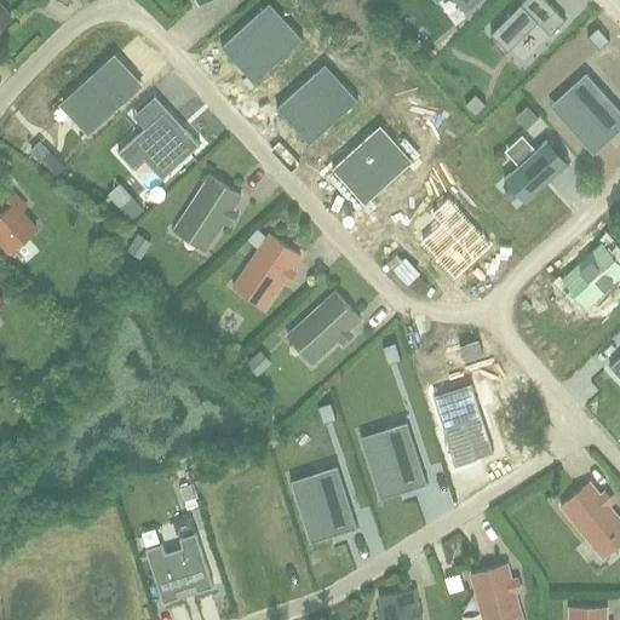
[(434,0),(437,3),(440,0),(453,0),(466,13),(481,0),(434,0)]
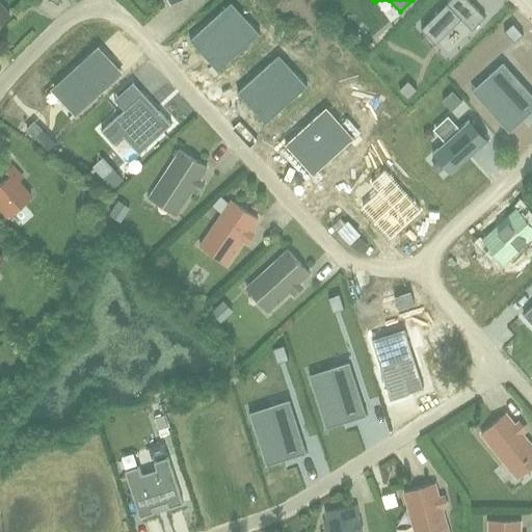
[(468,0),(450,0),(422,29),(424,28),(436,41),(459,18),(472,30),(485,17),(468,0)]
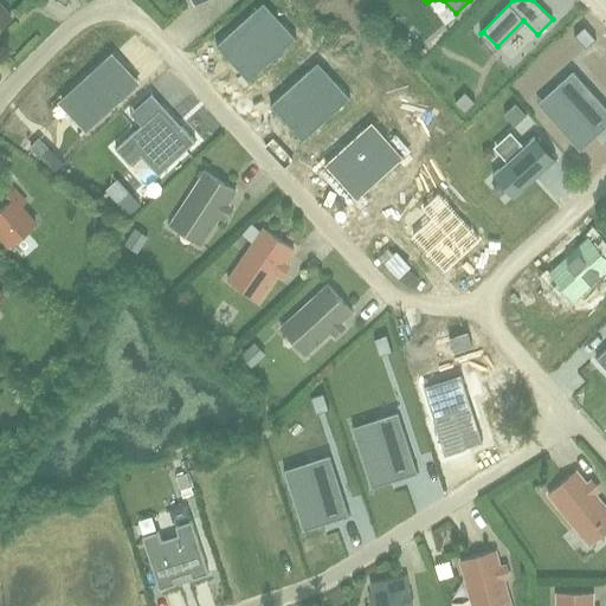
[(0,5),(0,27),(11,18),(0,5)]
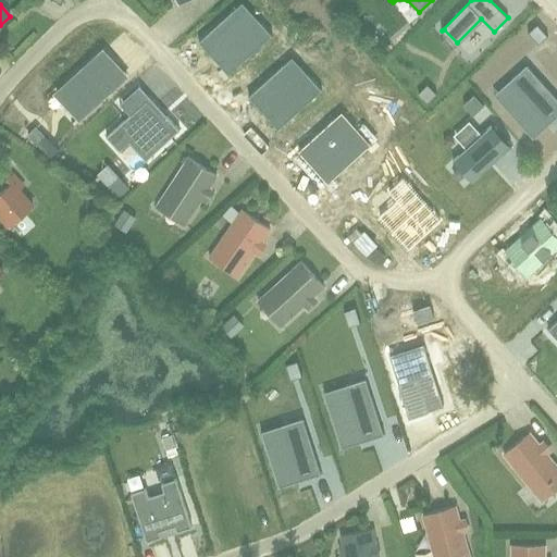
[(306,24),(318,13),(309,4),(297,15),(306,24)]
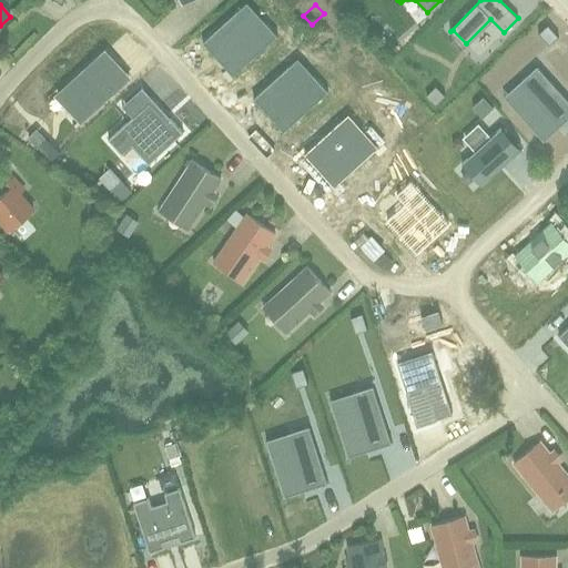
[(237,10),(202,42),(233,75),(277,36),(263,20),(254,28),(237,10)]
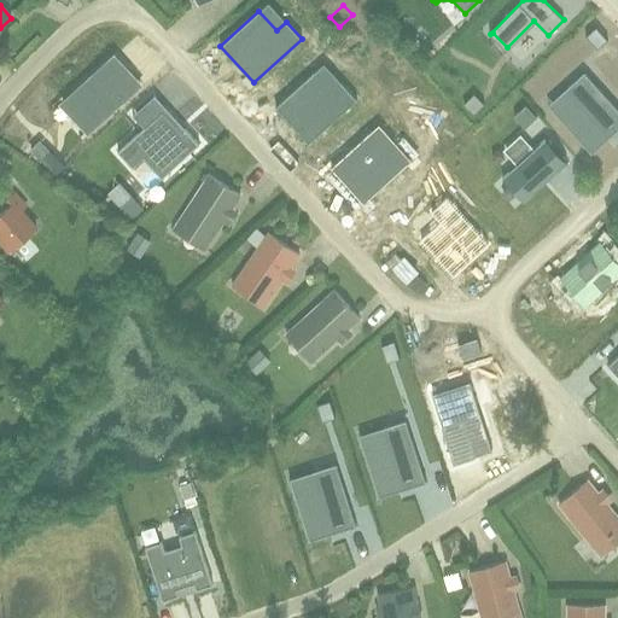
[(586,36),(598,50),(608,40),(596,27),(586,36)]
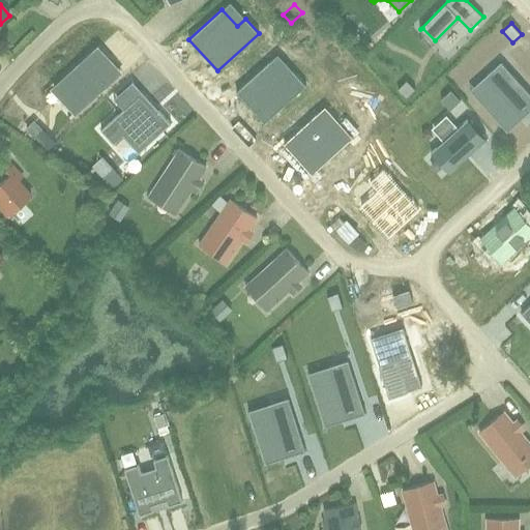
[(74,112),(63,120),(64,121),(75,113),(117,74),(107,61),(109,59),(99,49),(64,80),(74,91),(63,100),(74,112)]
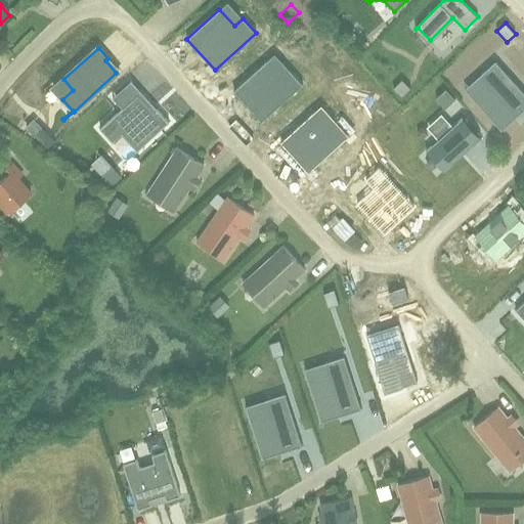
[(341,51),(331,61),(338,70),(349,59),(341,51)]
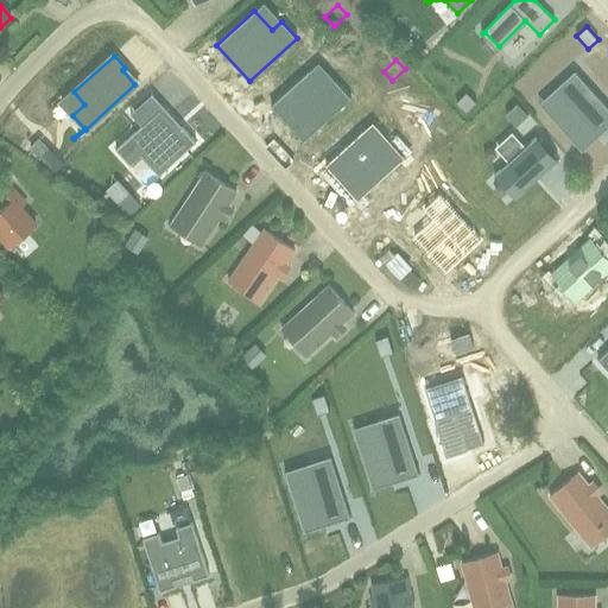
[(309,71),(271,106),(304,141),(352,97),(336,81),(327,90),(309,71)]
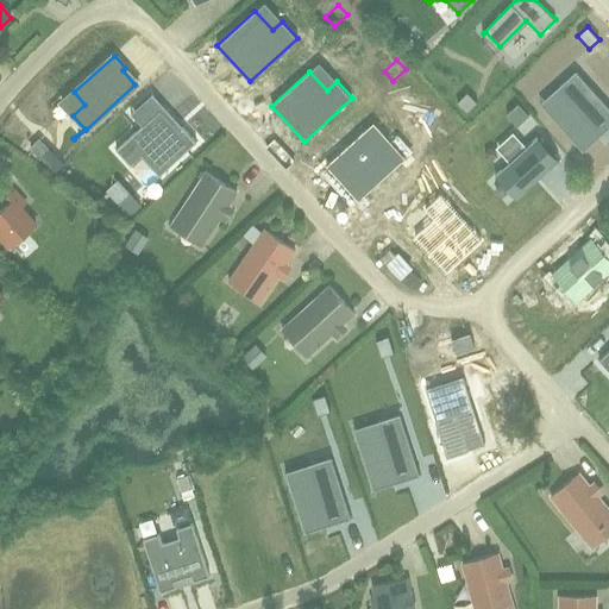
[(567,96),(548,113),(583,151),(608,127),(608,107),(576,71),(559,86),(567,96)]
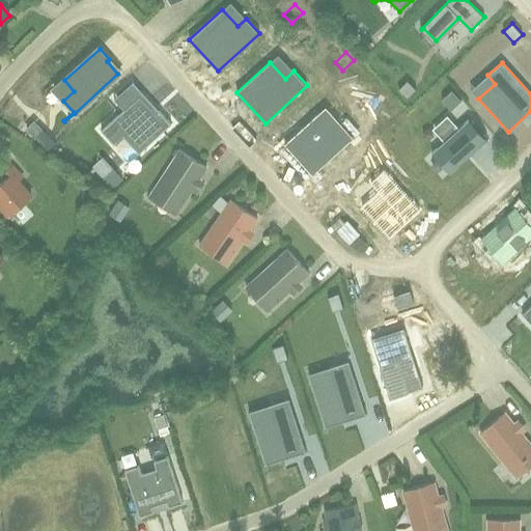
[(123,110),(102,130),(114,144),(123,136),(139,152),(171,123),(160,111),(159,111),(157,113),(140,94),(123,110)]
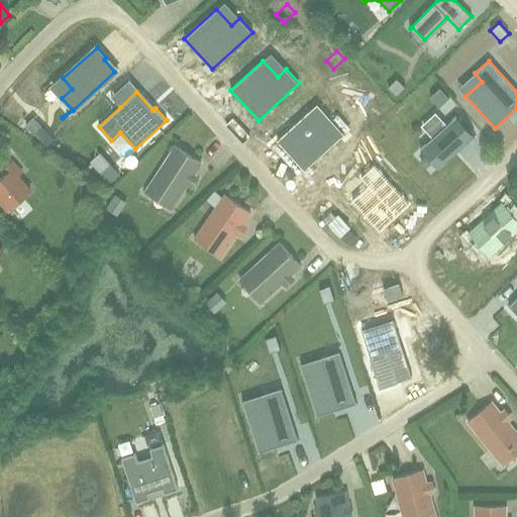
[(308,110),(276,139),(304,171),(344,133),(331,119),(323,126),(308,110)]
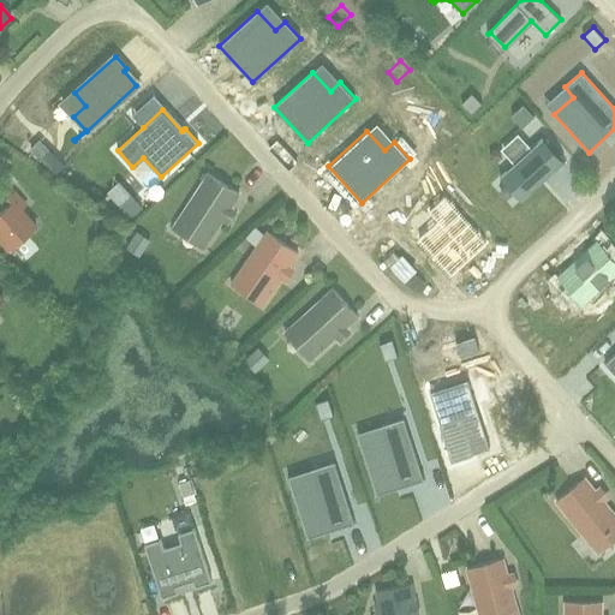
[(514,165),(500,177),(501,178),(503,177),(521,198),(520,199),(521,201),(565,162),(563,161),(562,162),(543,141),(544,139),(543,138),(531,149),(514,165)]
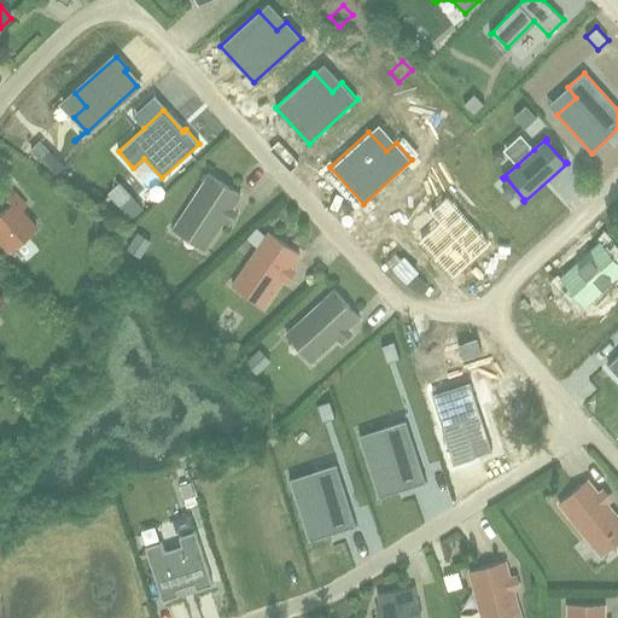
[(232,209),(240,196),(209,175),(199,190),(205,193),(185,226),(210,243),(225,221),(225,222),(226,221),(225,220),(231,210),(232,211),(233,209),(232,209)]
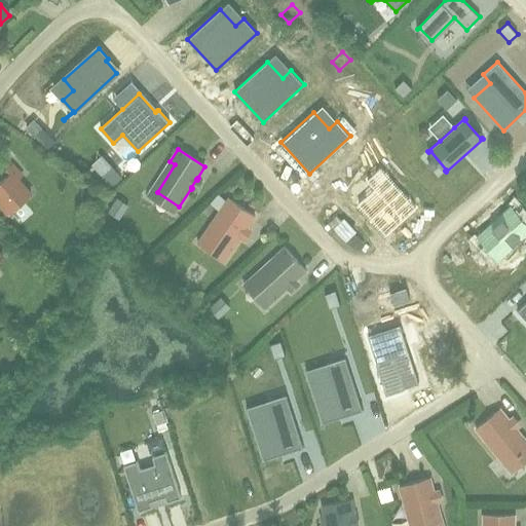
[(9,175),(0,182),(0,199),(3,203),(0,205),(0,210),(5,217),(31,194),(19,180),(22,176),(12,165),(6,171),(9,175)]
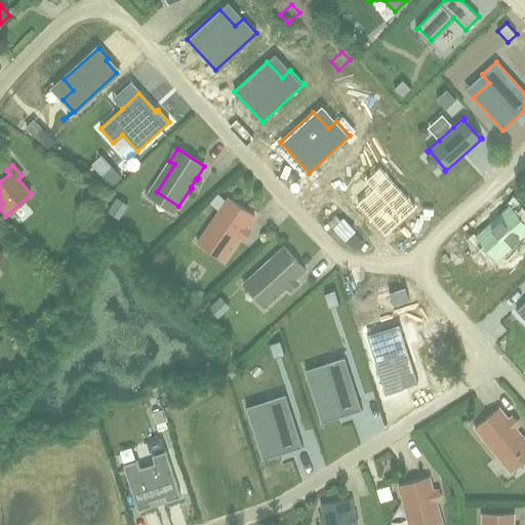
[(372,189),(356,203),(386,236),(416,208),(379,167),(365,180),(372,189)]
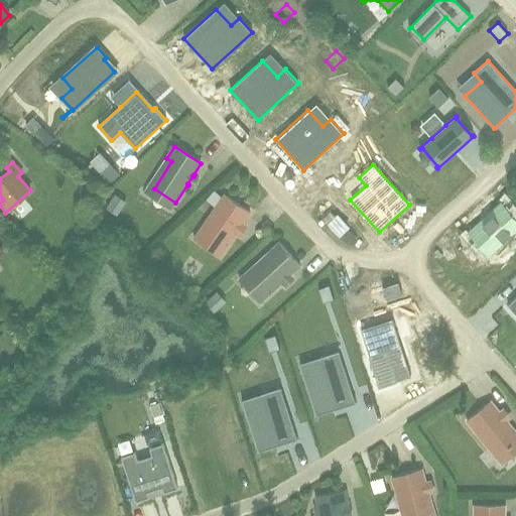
[(250,213),(224,195),(216,207),(221,210),(203,236),(224,251),(236,234),(237,233),(236,233),(242,225),(243,224),(250,213)]
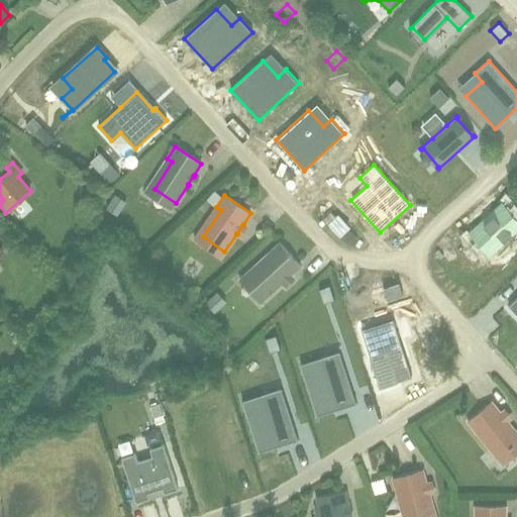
[(487,216),(454,246),(477,270),(509,240),(487,216)]
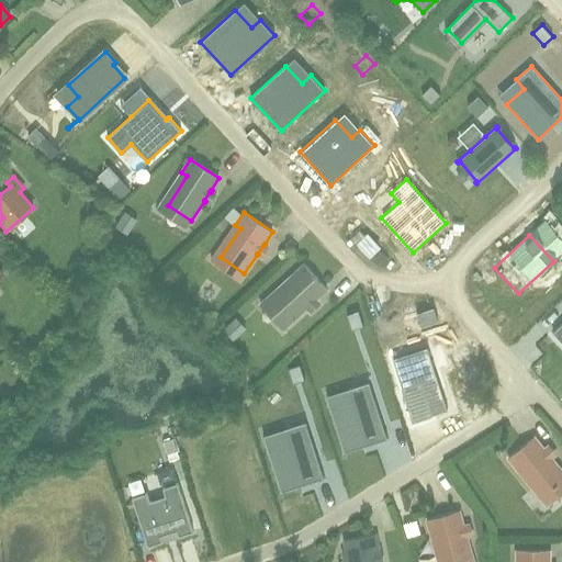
[(316,300),(327,290),(304,265),(293,276),(296,280),(270,303),(290,324),(306,308),(307,310),(307,308),(307,307),(315,301),(316,301),(316,300)]
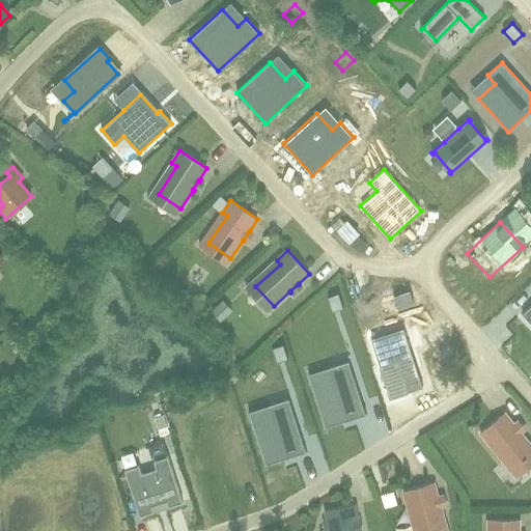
[(410,290),(394,296),(397,308),(414,303),(410,290)]
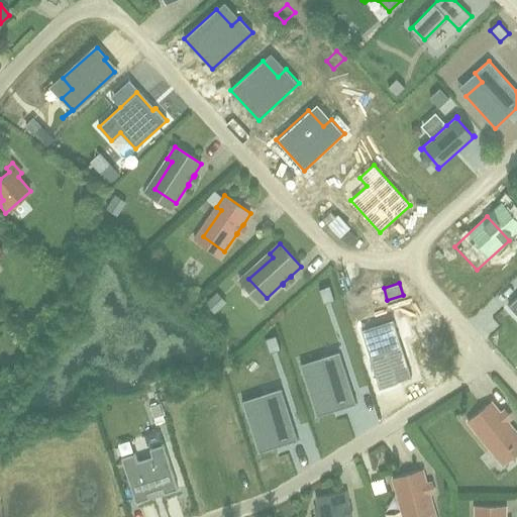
[(319,290),(323,304),(334,300),(330,286),(319,290)]
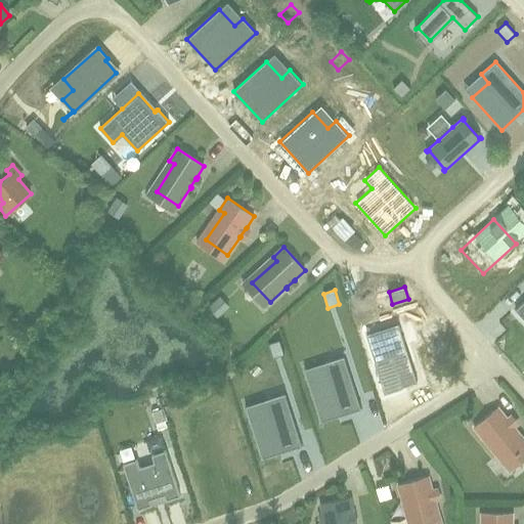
[(398,321),(365,332),(385,390),(417,380),(398,321)]
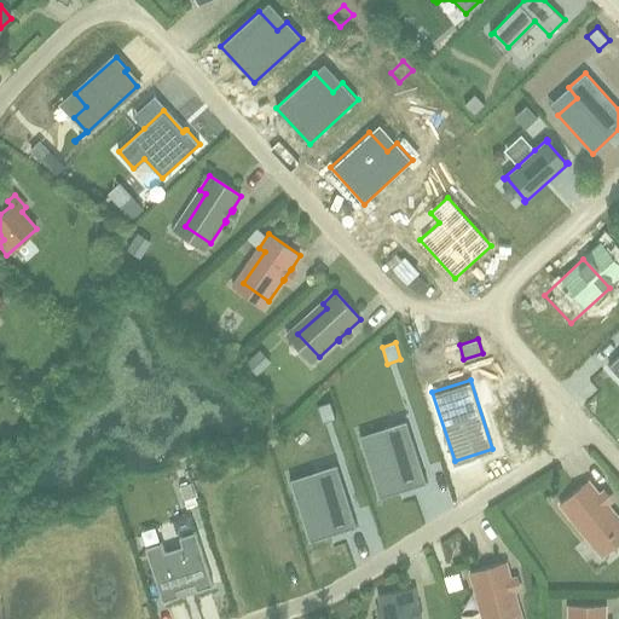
[(317,406),(323,423),(336,418),(330,401),(317,406)]
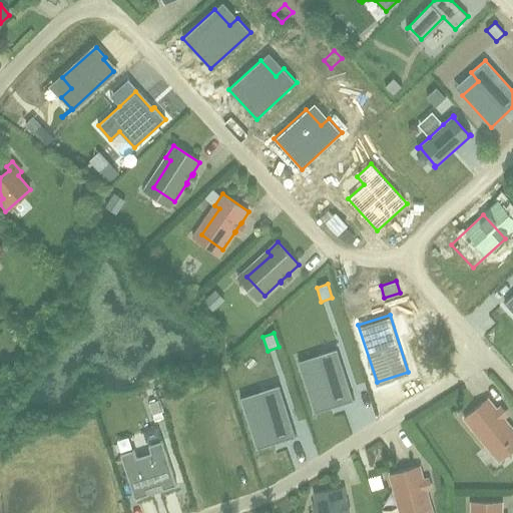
[(322,365),(302,372),(315,413),(354,401),(337,349),(319,355),(322,365)]
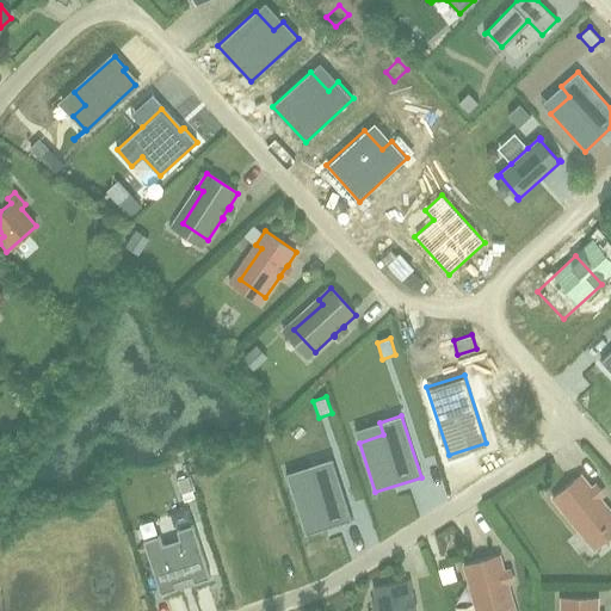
[(315,479),(290,486),(306,535),(352,520),(332,458),(310,466),(315,479)]
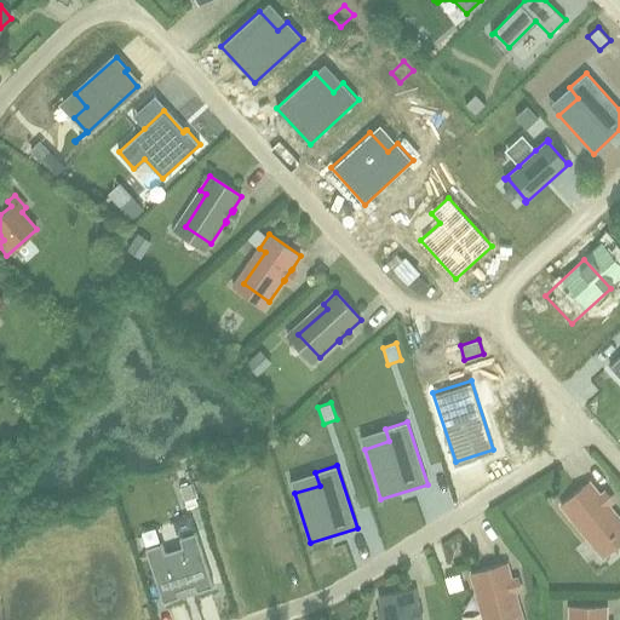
[(590,482),(561,506),(572,520),(578,516),(602,545),(619,530),(619,517),(610,506),(610,505),(609,504),(609,505),(601,495),(602,495),(601,494),(590,482)]
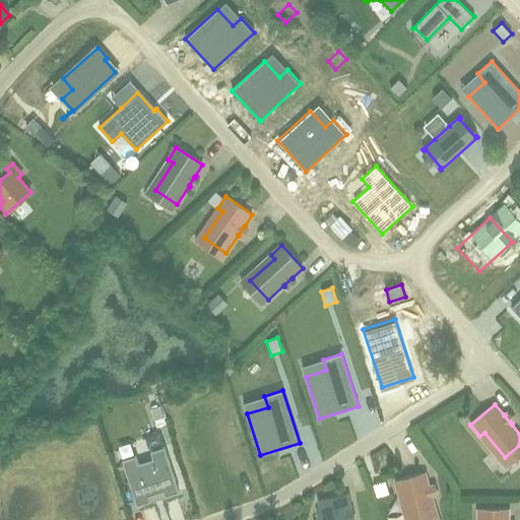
[(179,492),(165,447),(150,451),(153,459),(139,463),(137,456),(122,460),(137,506),(150,501),(149,496),(164,492),(166,497),(179,492)]
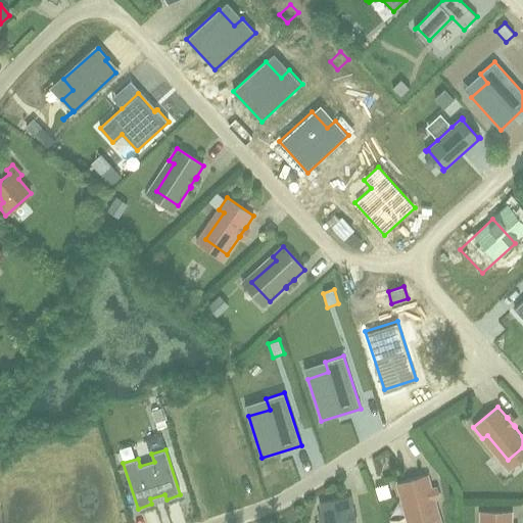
[(428,476),(397,485),(401,498),(407,497),(414,522),(435,522),(441,521),(435,501),(435,500),(434,500),(432,490),(432,488),(428,476)]
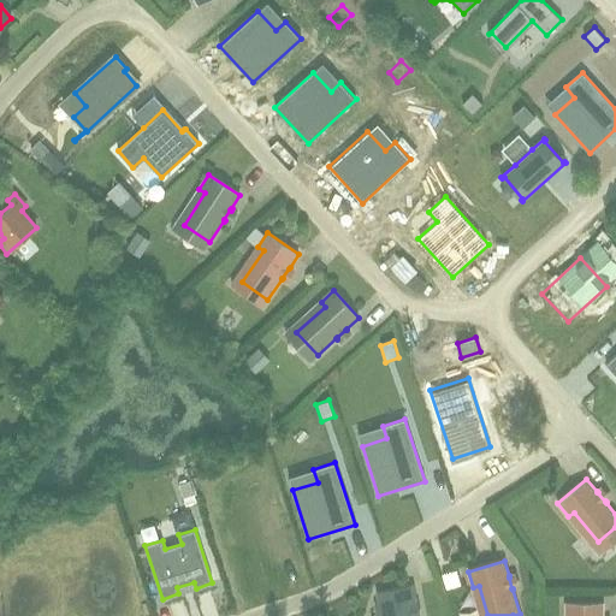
[(413,615),(413,606),(415,606),(412,586),(378,593),(381,615),(413,615)]
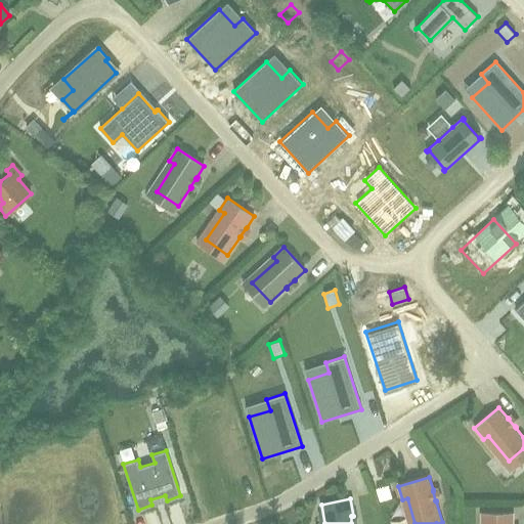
[(513,523),(514,514),(481,514),(481,523),(513,523)]
